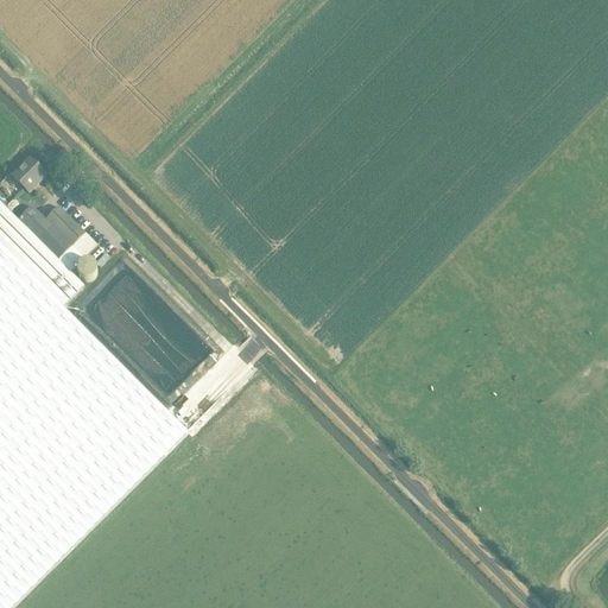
[(36,188),(45,177),(30,160),(13,177),(30,195),(36,188)]
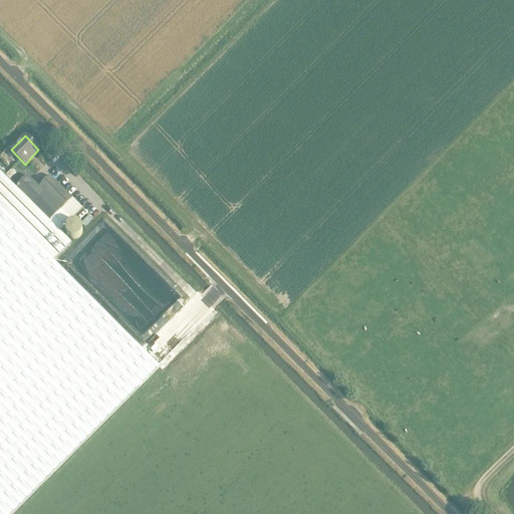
[(16,173),(12,170),(5,176),(9,180),(16,173)]
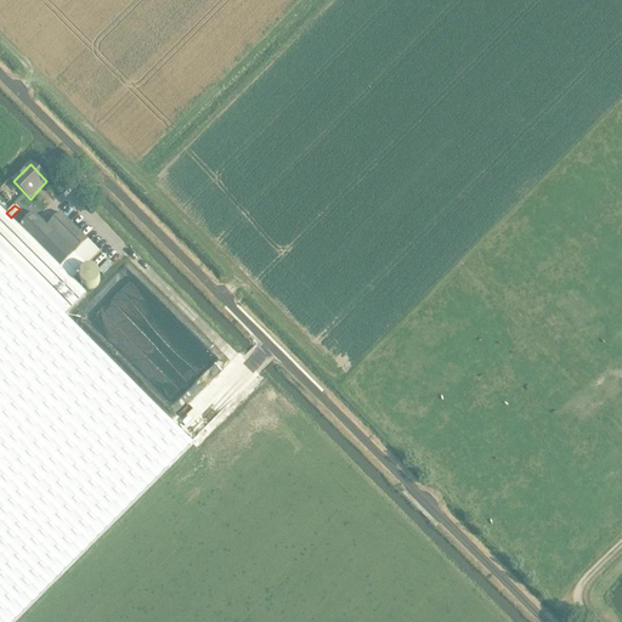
[(0,208),(0,252),(64,316),(86,294),(72,281),(61,269),(18,227),(4,213),(0,208)]
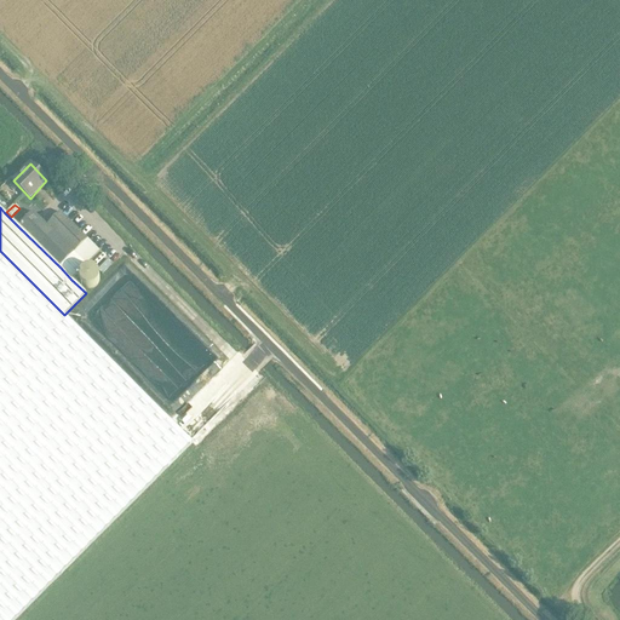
[(18,227),(61,268),(87,240),(61,213),(46,227),(33,212),(18,227)]
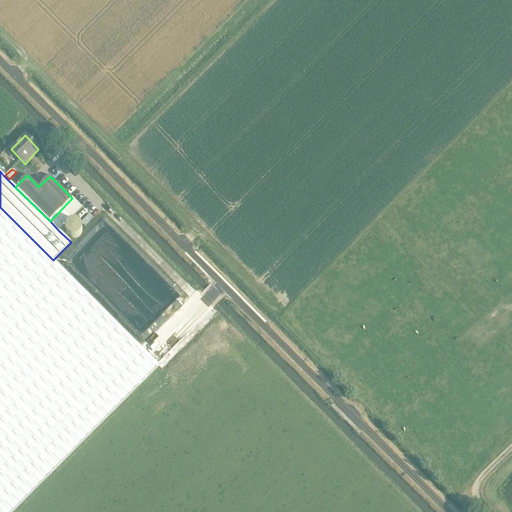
[(82,208),(72,198),(50,221),(59,231),(82,208)]
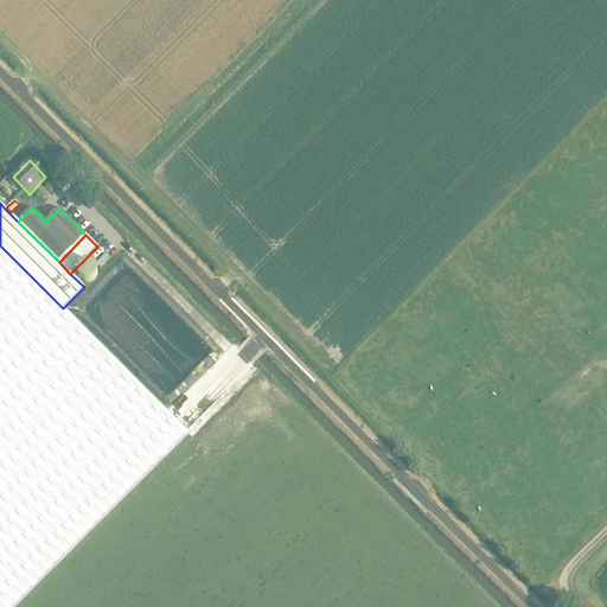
[(0,371),(63,308),(0,246),(0,371)]
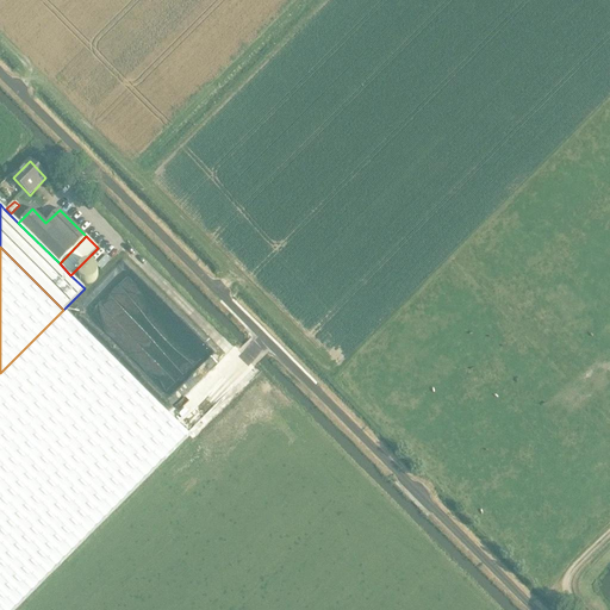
[(63,310),(0,373),(0,609),(16,609),(190,436),(144,391),(63,310)]
